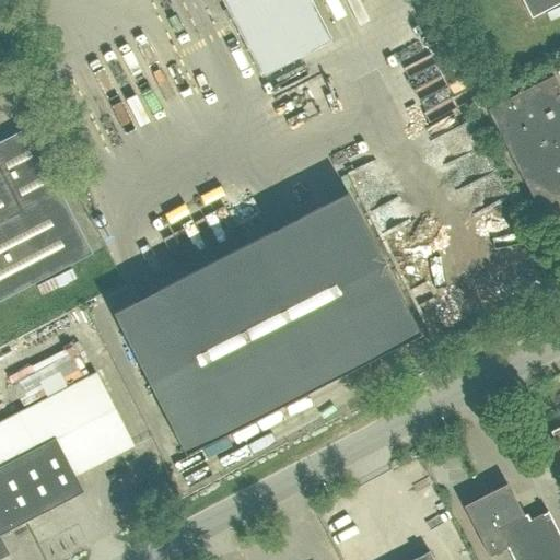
[(314,0),(221,0),(261,78),(335,39),(314,0)]
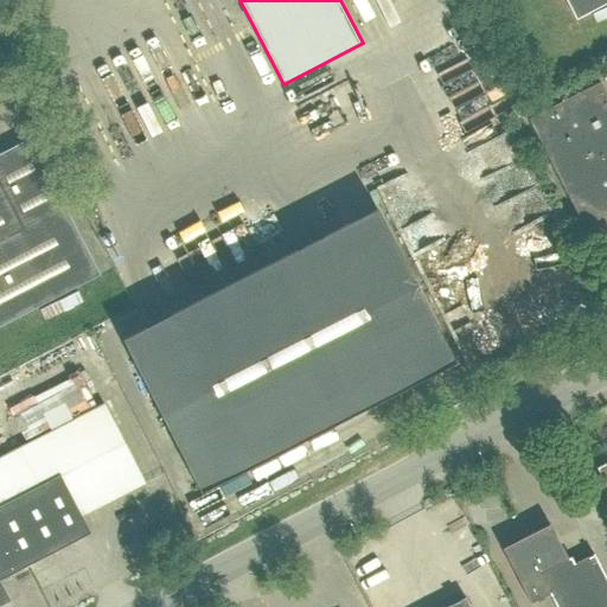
[(606,0),(563,0),(574,20),(606,2),(606,0)]
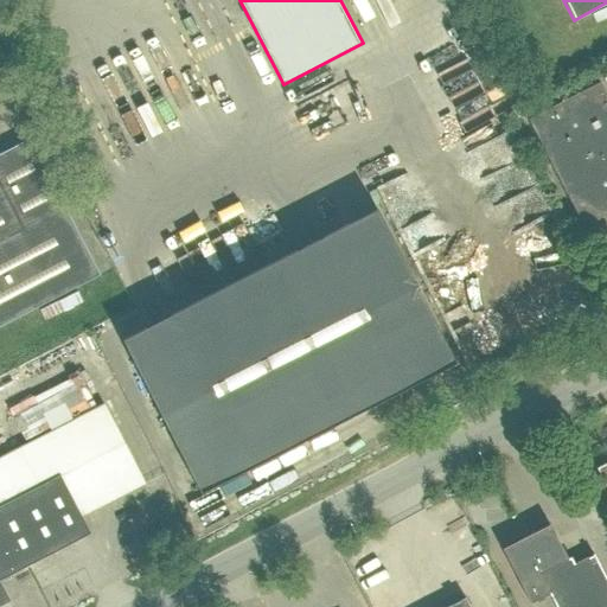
[(5,18),(0,19),(0,37),(8,52),(20,46),(5,18)]
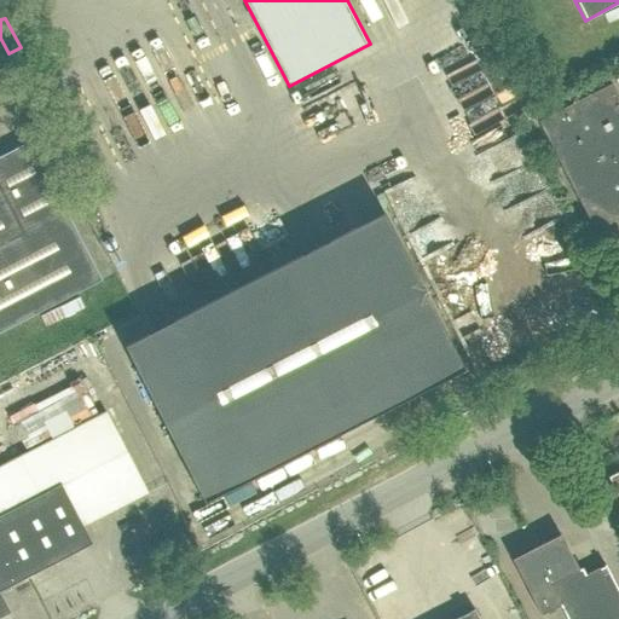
[(618,100),(611,85),(537,122),(594,231),(618,218),(618,100)]
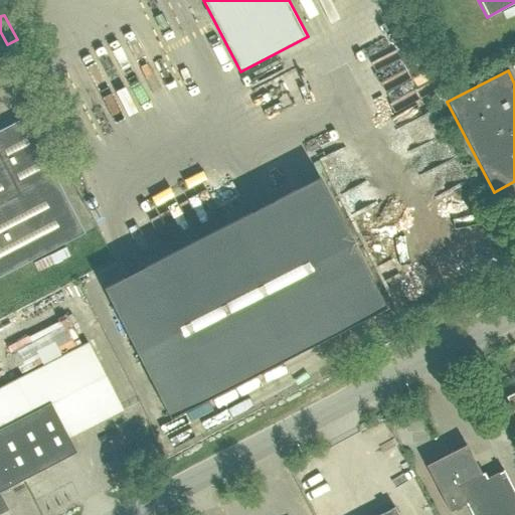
[(408,134),(434,121),(424,104),(399,118),(408,134)]
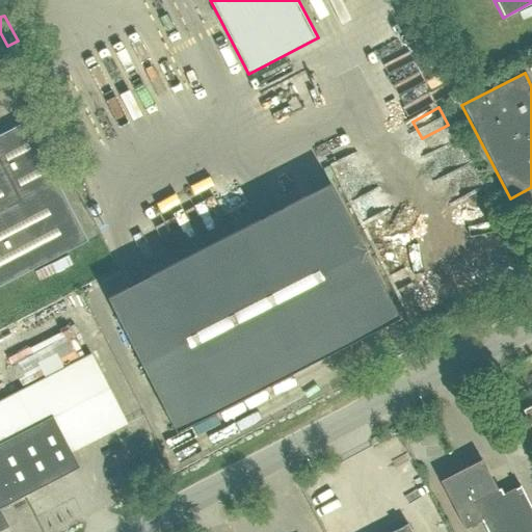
[(26,122),(0,135),(0,285),(87,240),(26,122)]
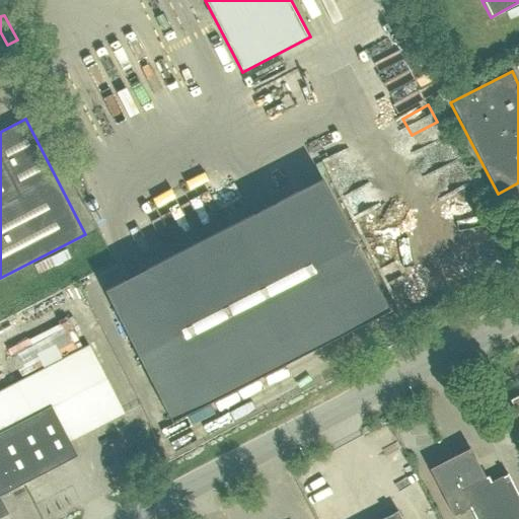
[(388,310),(321,179),(104,290),(171,421),(388,310)]
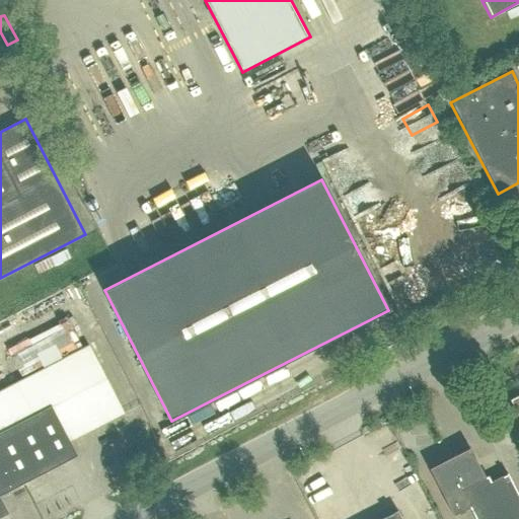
[(67,249),(33,265),(39,274),(71,257),(67,249)]
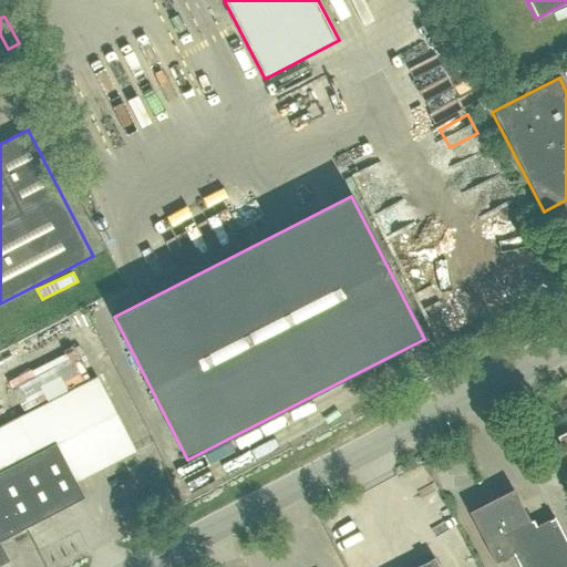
[(0,566),(9,563),(0,545),(0,542),(83,500),(75,483),(134,453),(96,379),(0,428),(0,566)]
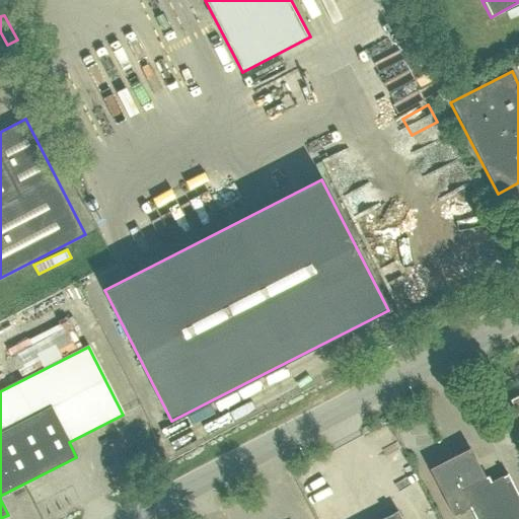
[(518,395),(510,400),(518,418),(518,395)]
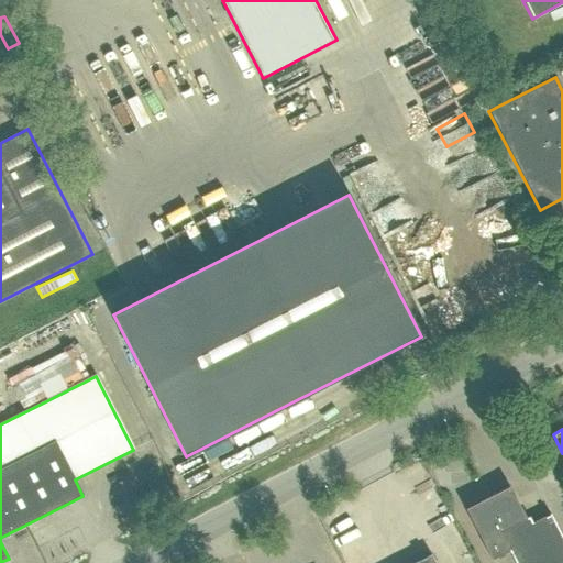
[(496,495),(465,510),(490,560),(504,553),(501,549),(506,547),(514,562),(562,562),(562,541),(550,516),(531,525),(528,518),(526,520),(516,501),(508,505),(507,507),(500,505),(500,504),(496,495)]
